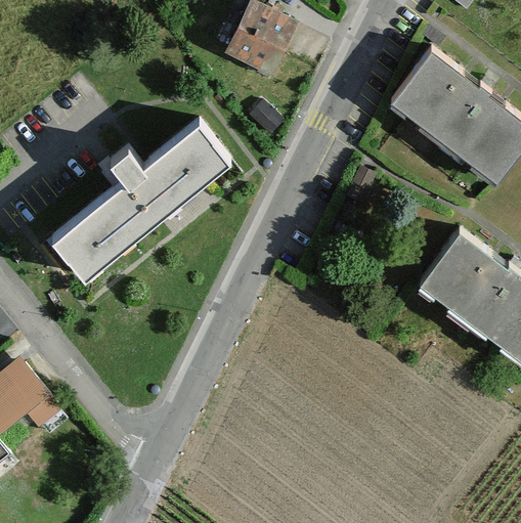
[(224,54),(270,75),(296,22),(250,0),(224,54)]
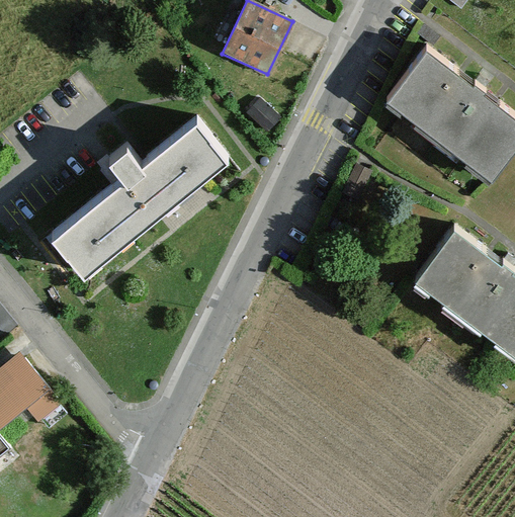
[(489,179),(514,145),(514,118),(423,50),(384,101),(489,179)]
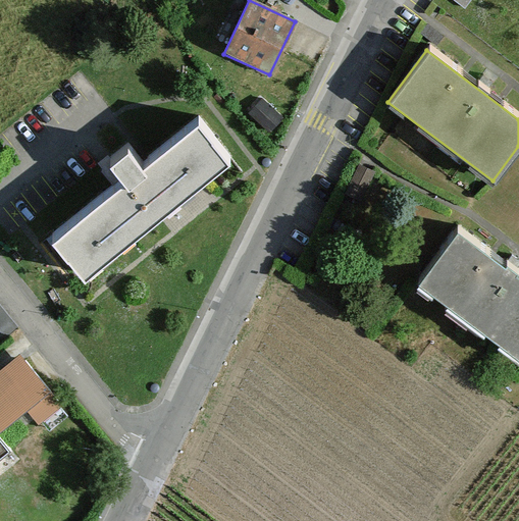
[(118,188),(48,243),(81,283),(229,168),(197,126),(139,171),(124,153),(104,168),(118,188)]
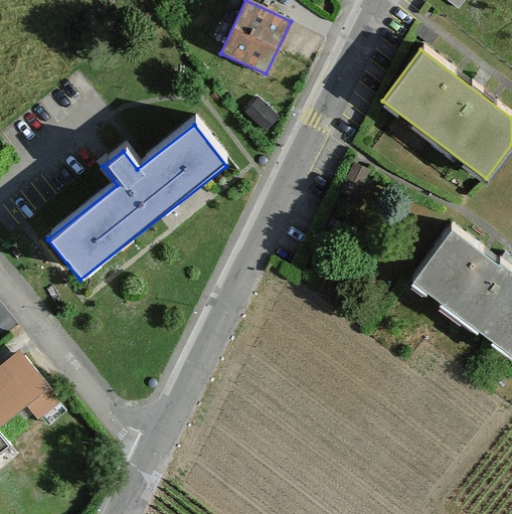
[(511,274),(452,229),(408,288),(511,363),(511,274)]
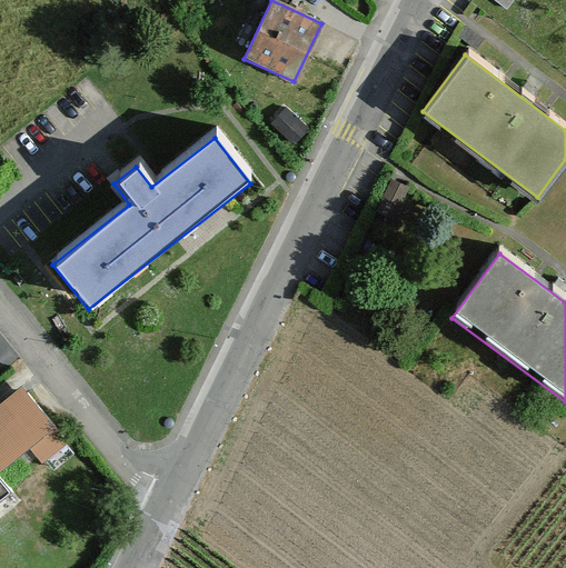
[(0,472),(53,429),(19,385),(0,399),(0,472)]
